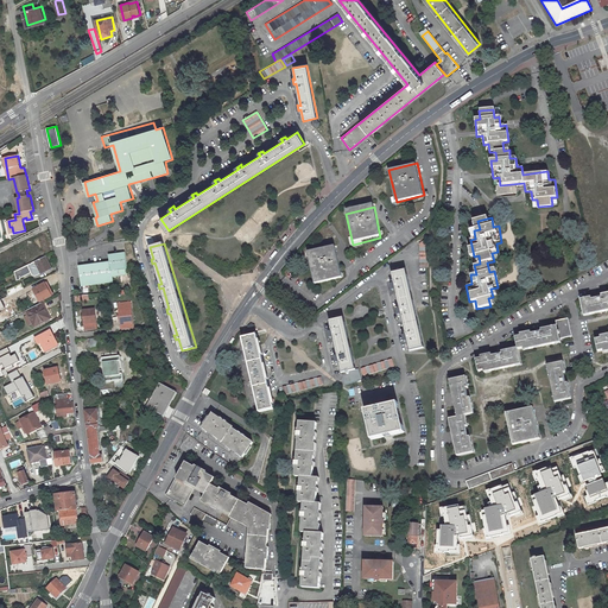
[(335,248),(306,255),(315,286),(342,279),(335,248)]
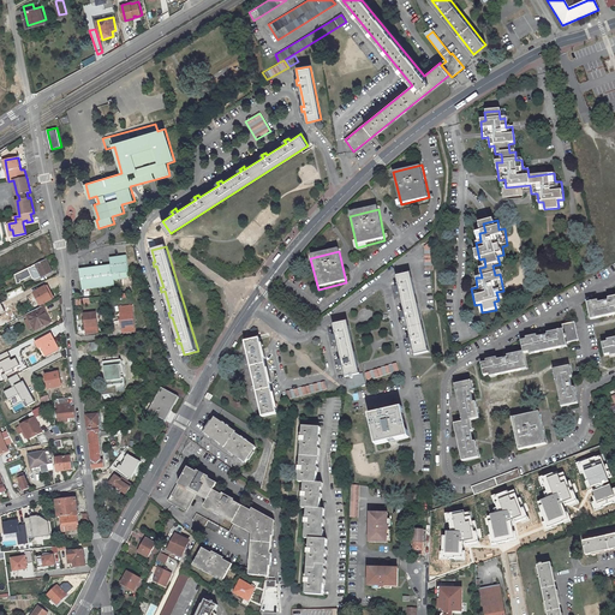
[(108,285),(108,280),(113,280),(113,275),(115,274),(117,279),(121,279),(120,274),(124,274),(123,257),(106,258),(106,268),(76,272),(77,290),(108,285)]
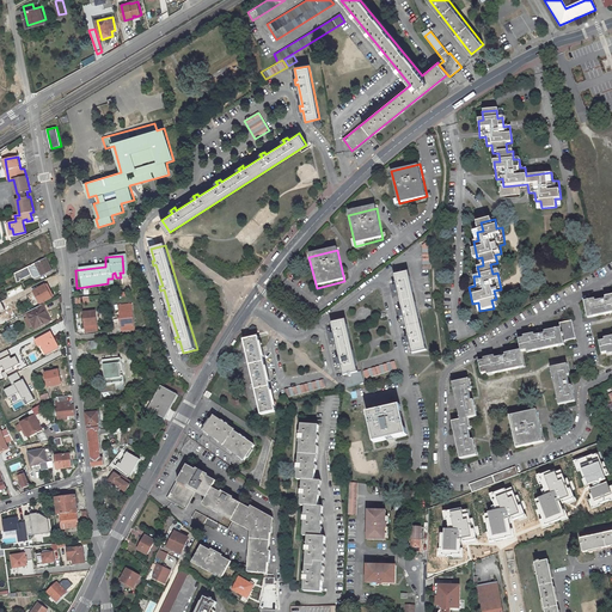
[(46,258),(17,273),(20,279),(30,274),(32,280),(51,270),(46,258)]
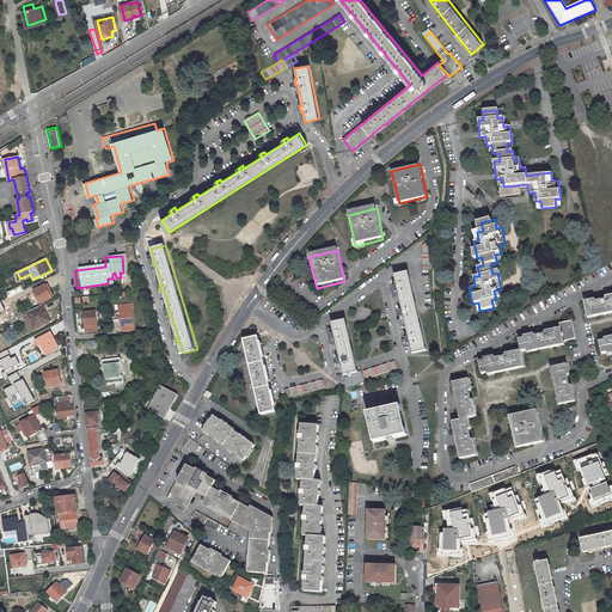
[(409,338),(407,338),(408,343),(410,342),(412,353),(426,349),(408,271),(393,275),(397,286),(393,286),(395,292),(398,289),(403,312),(401,312),(402,317),(404,316),(409,338)]
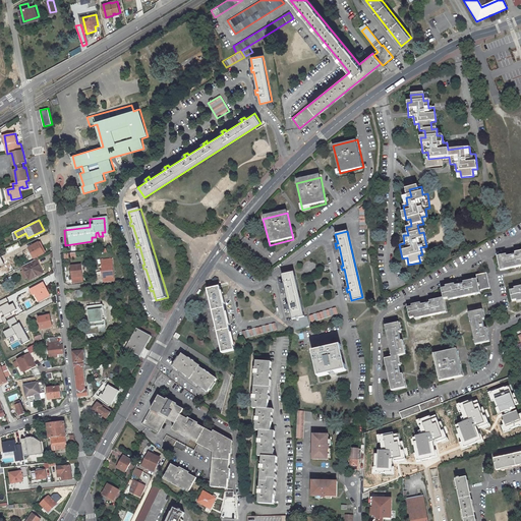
[(17,242),(6,248),(8,252),(10,256),(21,250),(17,242)]
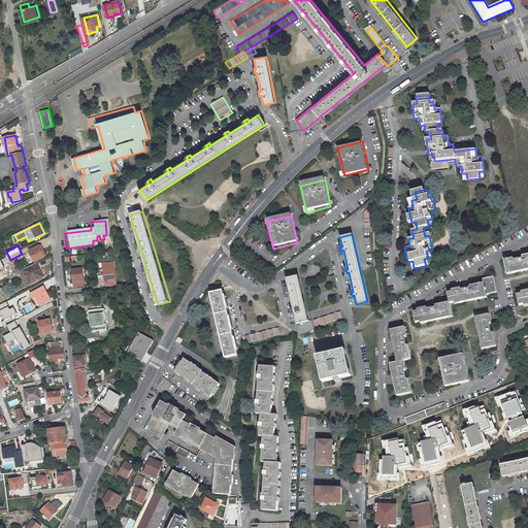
[(39,245),(30,251),(35,262),(45,256),(39,245)]
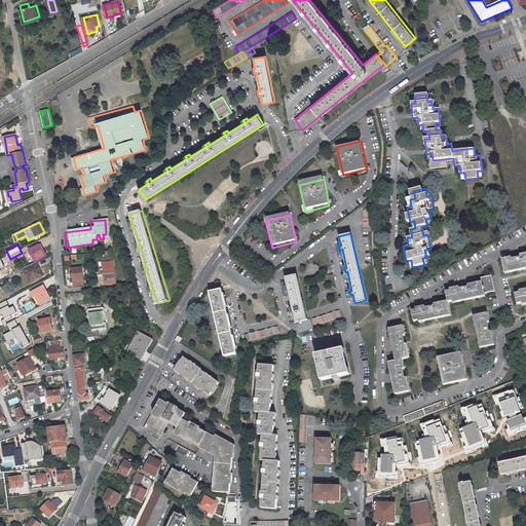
[(525,255),(525,257),(517,259),(516,257),(502,260),(505,274),(525,269),(525,255)]
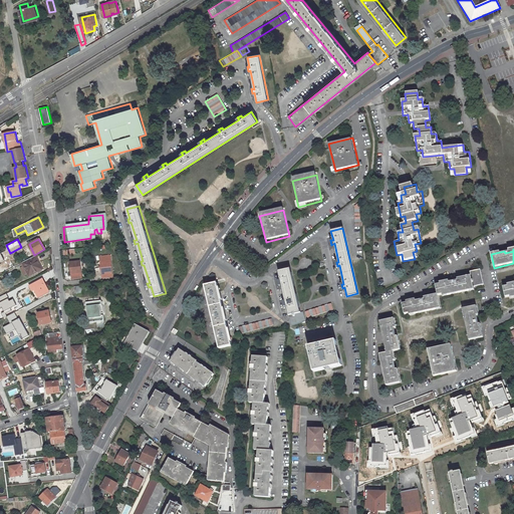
[(38,254),(25,261),(31,275),(45,268),(38,254)]
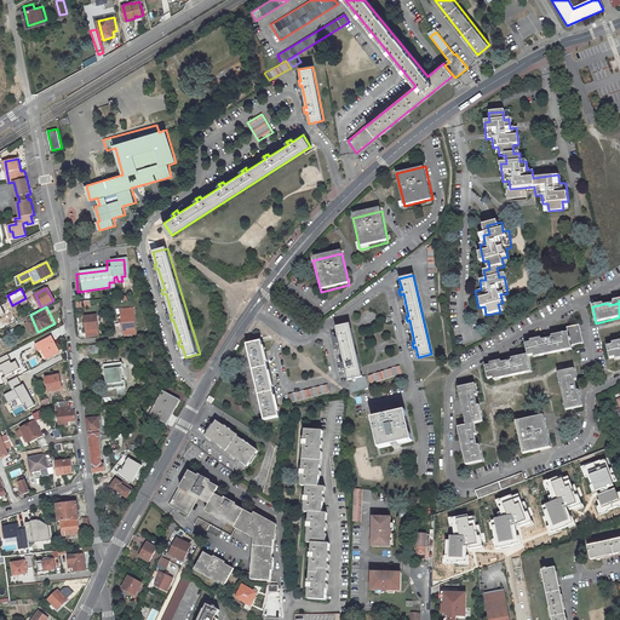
[(135,309),(121,311),(124,331),(125,331),(126,336),(137,334),(135,309)]
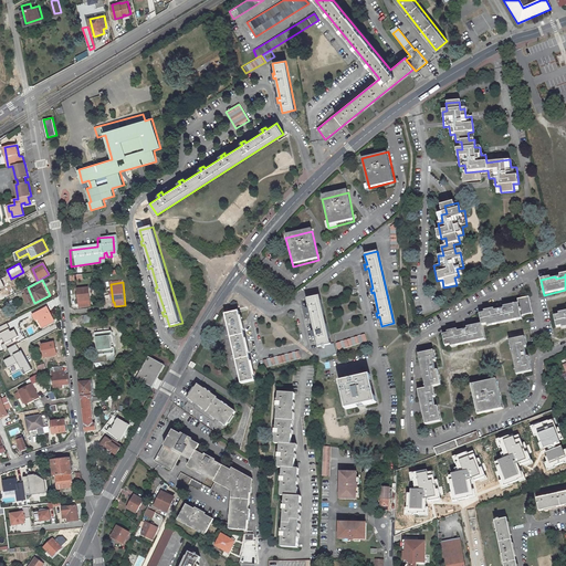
[(333,284),(331,289),(344,294),(345,290),(333,284)]
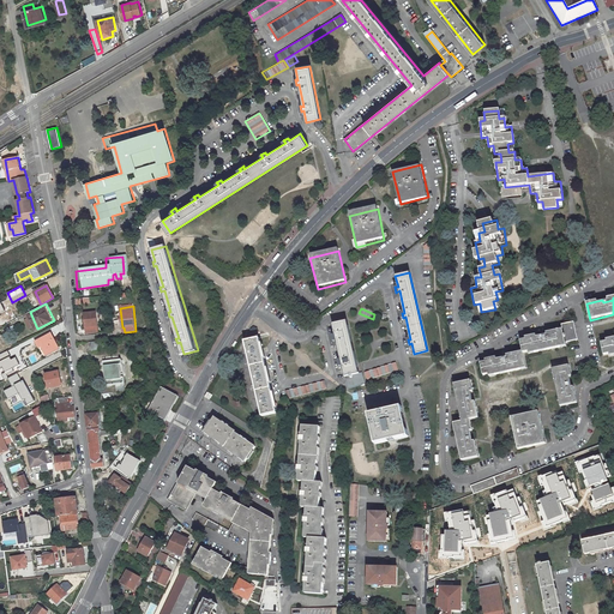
[(97,312),(85,313),(88,333),(100,332),(97,312)]
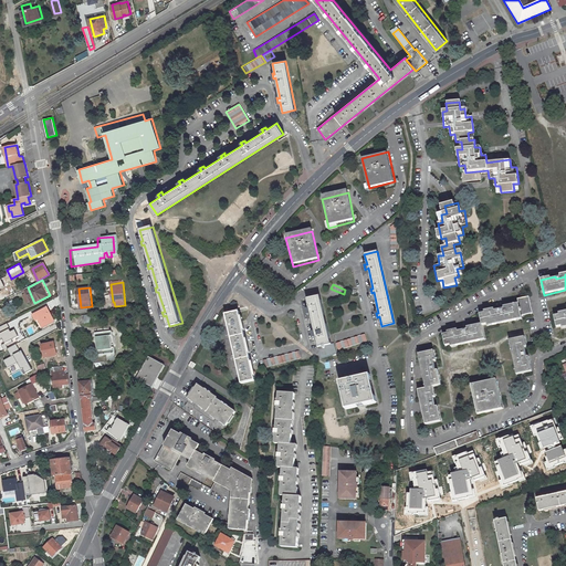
[(308,310),(306,310),(307,313),(310,312),(314,333),(312,333),(313,337),(315,336),(321,359),(336,354),(334,343),(331,344),(320,296),(306,299),(308,310)]
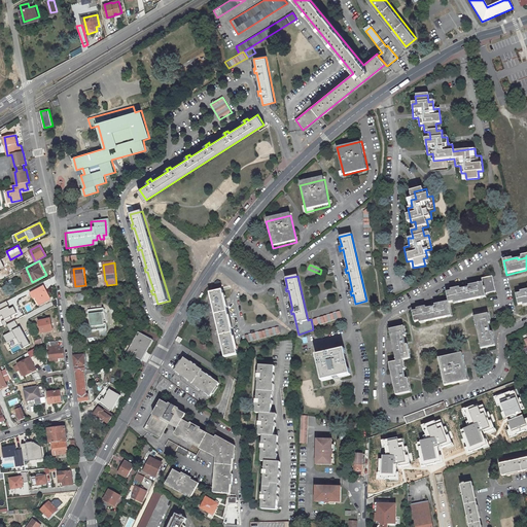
[(494,277),(484,279),(487,294),(497,292),(494,277)]
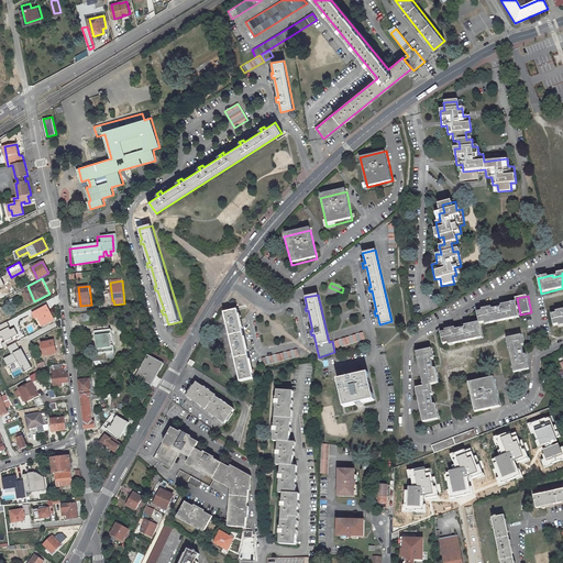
[(484,311),(478,312),(482,324),(487,323),(487,326),(520,318),(517,302),(503,306),(504,307),(494,309),(493,307),(483,309),(484,311)]
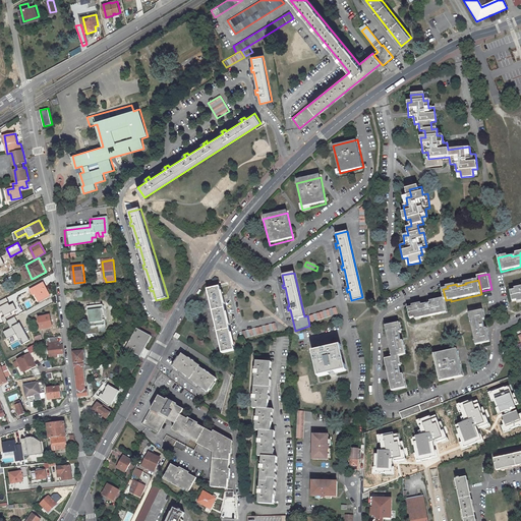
[(44,282),(32,289),(34,294),(37,293),(41,300),(50,295),(45,287),(46,286),(44,282)]
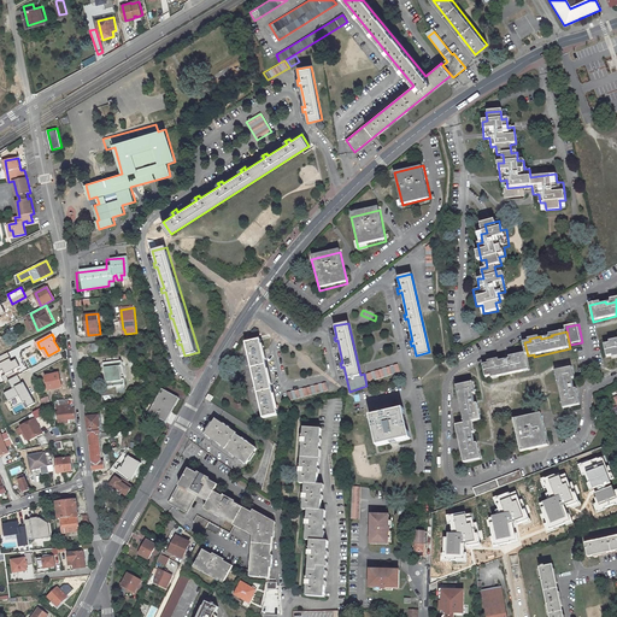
[(260,339),(246,342),(264,418),(278,415),(260,339)]
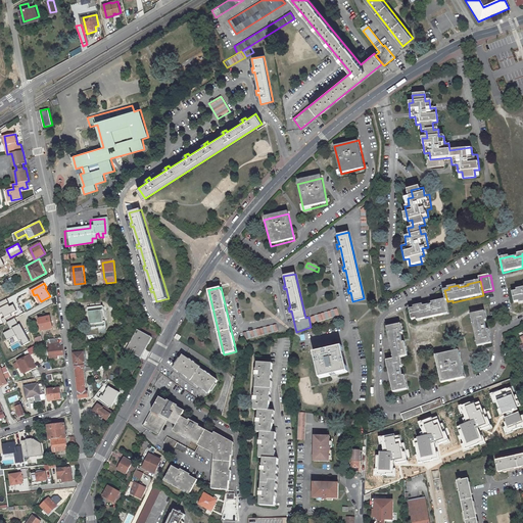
[(516,292),(512,293),(515,305),(522,303),(522,288),(516,290),(516,292)]
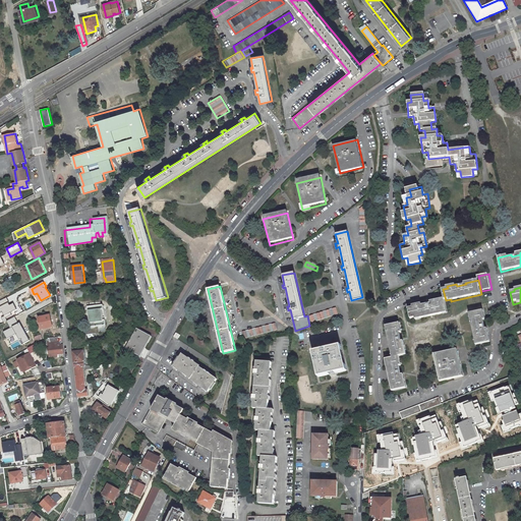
[(83,289),(76,290),(77,299),(84,298),(83,289)]
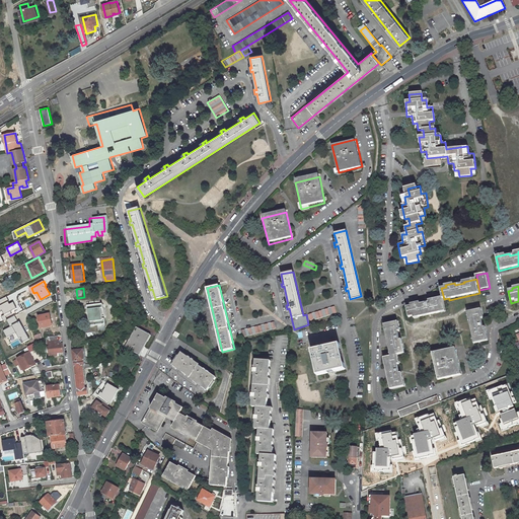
[(443,298),(430,300),(430,302),(421,304),(421,302),(413,304),(413,306),(409,307),(411,317),(415,316),(416,318),(446,312),(443,298)]
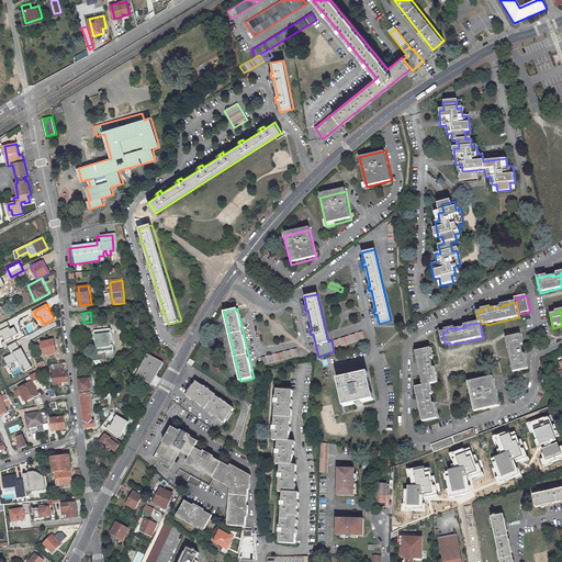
[(111,328),(94,330),(98,352),(105,351),(105,352),(114,351),(113,347),(110,347),(109,333),(112,333),(111,328)]
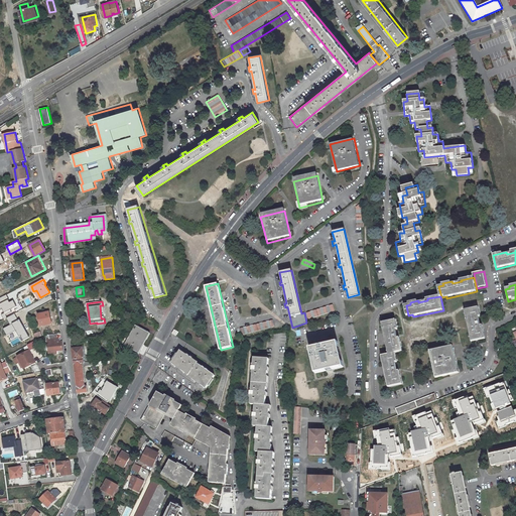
[(308,319),(334,313),(333,306),(306,313),(308,319)]
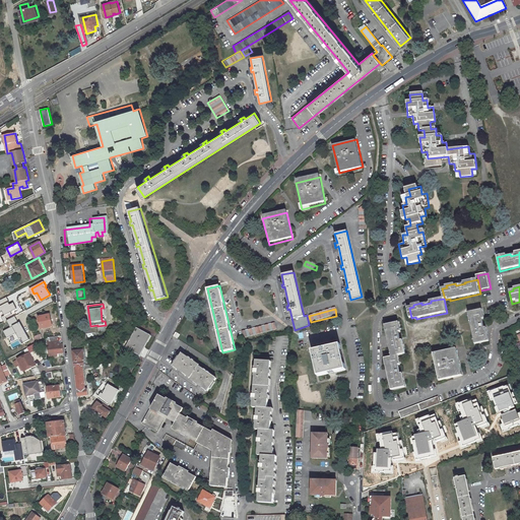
[(483,311),(470,314),(472,324),(476,345),(491,342),(488,328),(485,329),(483,320),(485,320),(483,311)]
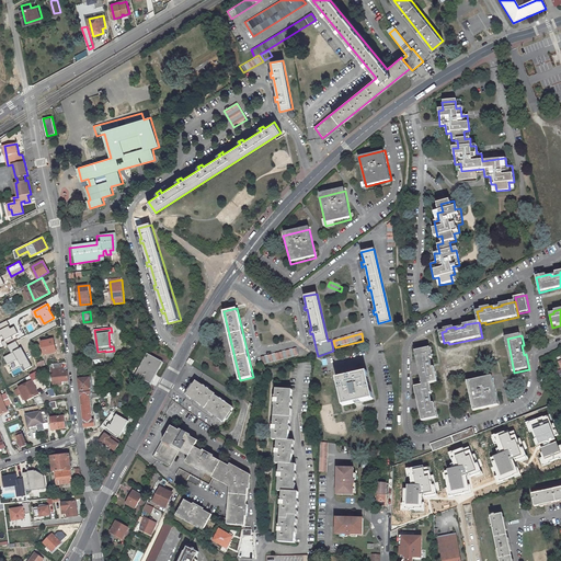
[(54,339),(43,342),(45,354),(57,351),(54,339)]
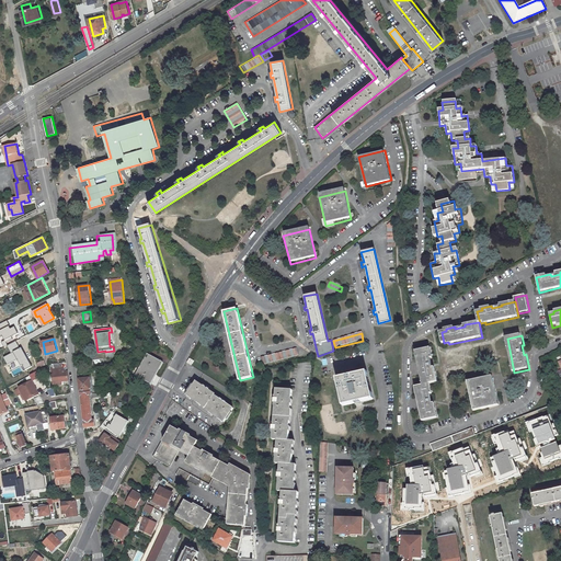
[(263,364),(297,354),(295,347),(261,357),(263,364)]
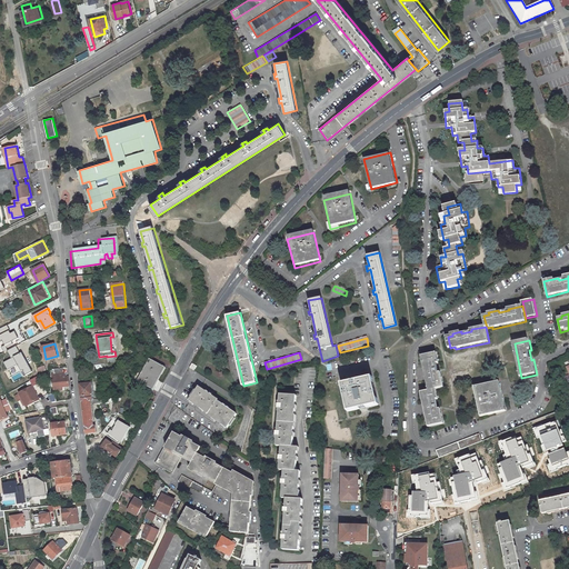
[(439,353),(423,357),(428,377),(431,391),(423,393),(430,428),(446,425),(442,409),(440,410),(438,400),(440,400),(438,390),(446,388),(442,373),(441,373),(439,365),(441,363),(439,353)]
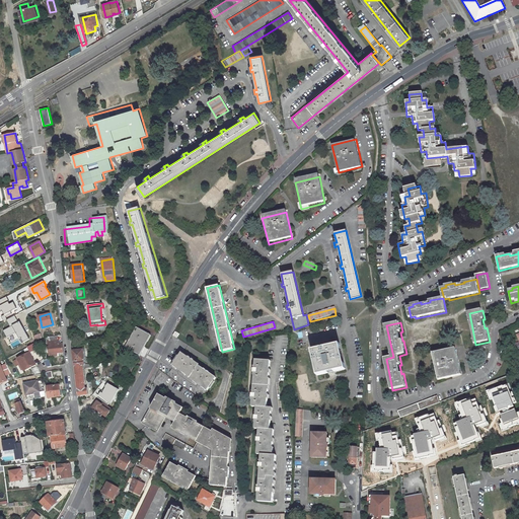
[(136,326),(127,344),(130,345),(135,348),(135,349),(140,352),(146,340),(145,340),(149,334),(136,326)]
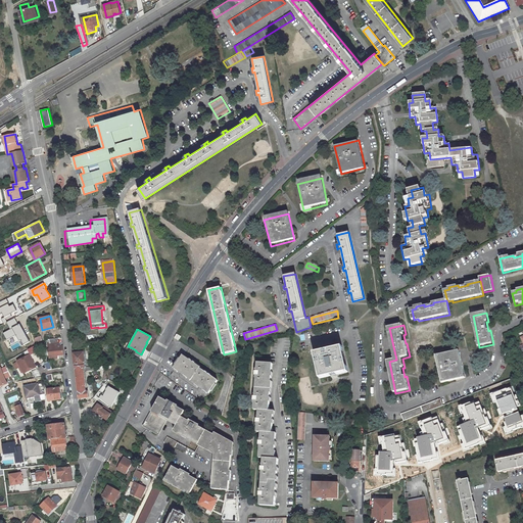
[(60,358),(59,353),(65,353),(64,345),(60,345),(59,342),(56,342),(49,343),(48,344),(51,359),(60,358)]
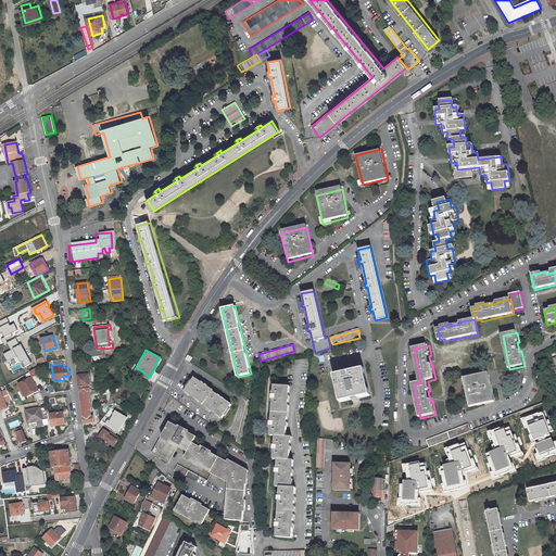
[(139,369),(137,373),(149,379),(150,377),(144,374),(144,373),(139,369)]
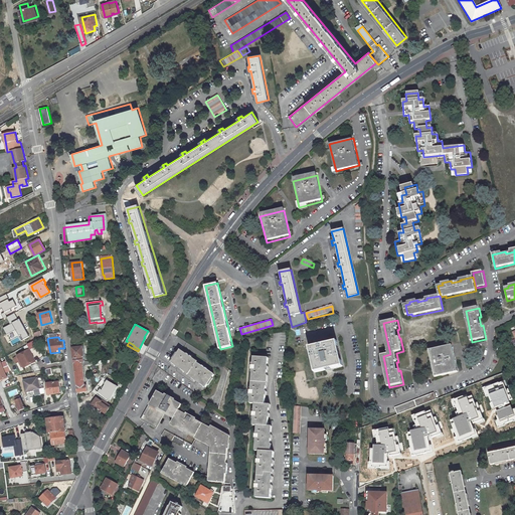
[(337,342),(310,347),(315,373),(343,367),(337,342)]
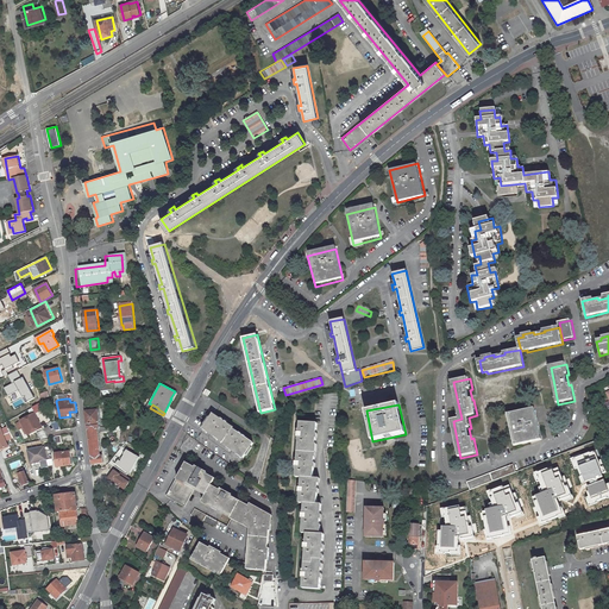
[(98,409),(86,412),(88,429),(100,427),(98,409)]
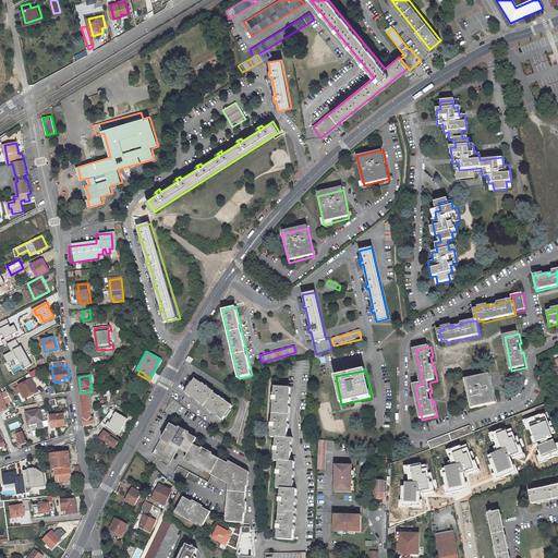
[(492,375),(466,380),(468,389),(472,409),(498,404),(492,375)]
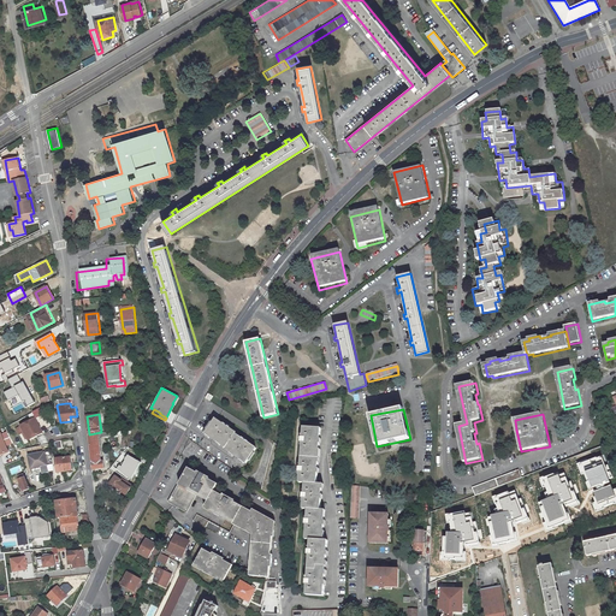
[(35,418),(22,425),(29,439),(43,431),(35,418)]
